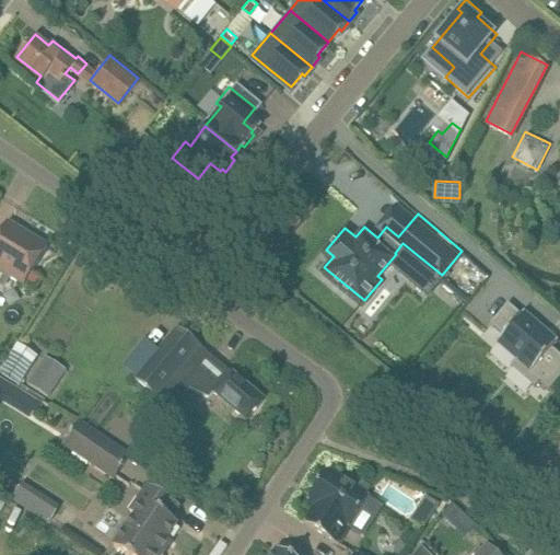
[(47,242),(8,218),(0,231),(0,266),(24,281),(47,242)]
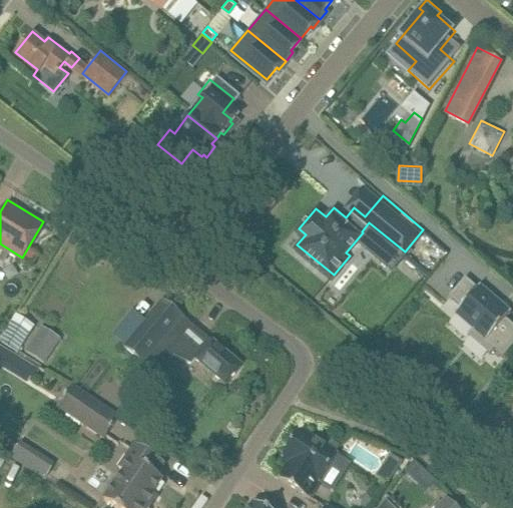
[(472,325),(467,330),(489,349),(494,344),(503,351),(512,339),(512,321),(504,314),(510,308),(478,281),(476,284),(464,274),(448,292),(460,303),(454,310),(472,325)]
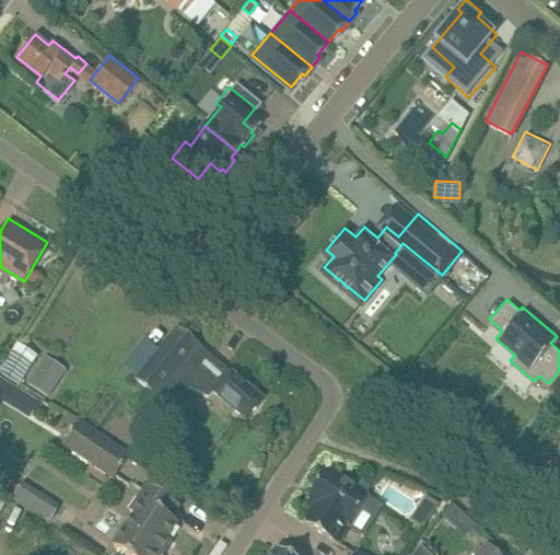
[(264,396),(228,367),(177,323),(133,374),(158,395),(159,393),(172,399),(176,403),(190,385),(209,394),(213,389),(246,416),(264,396)]
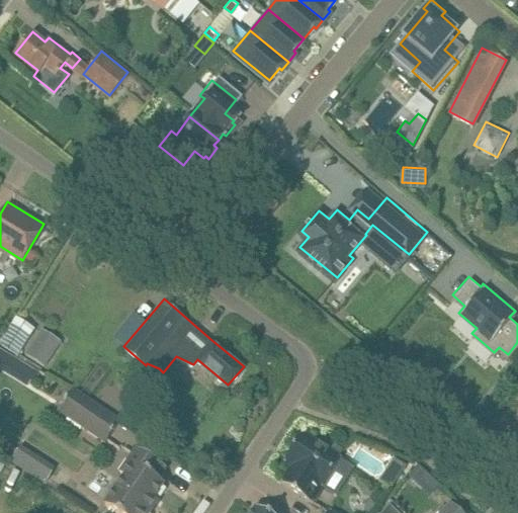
[(13,318),(0,338),(0,340),(17,352),(32,329),(13,318)]
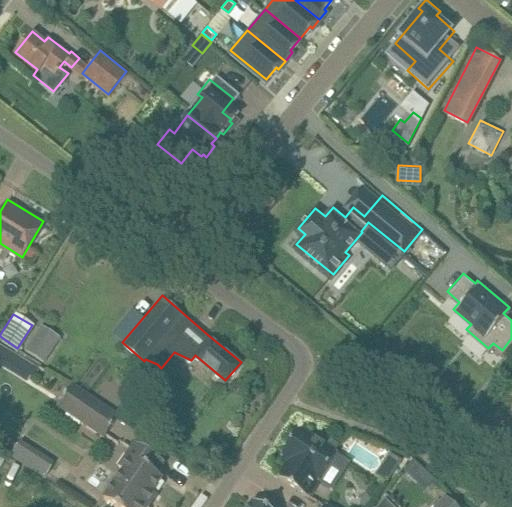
[(61,335),(42,322),(25,346),(44,359),(61,335)]
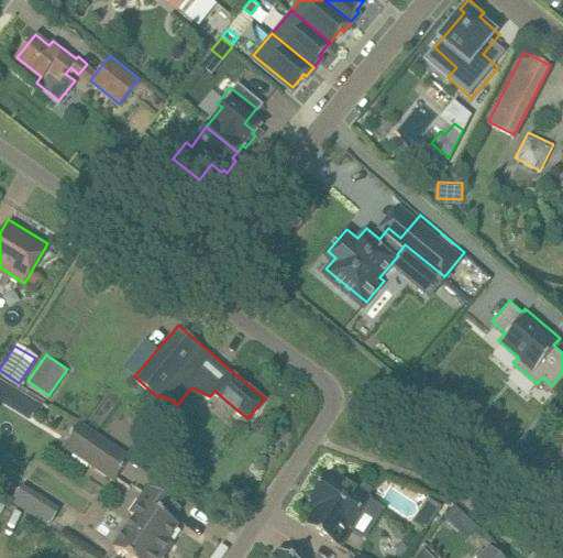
[(0,374),(0,398),(34,416),(44,398),(0,374)]
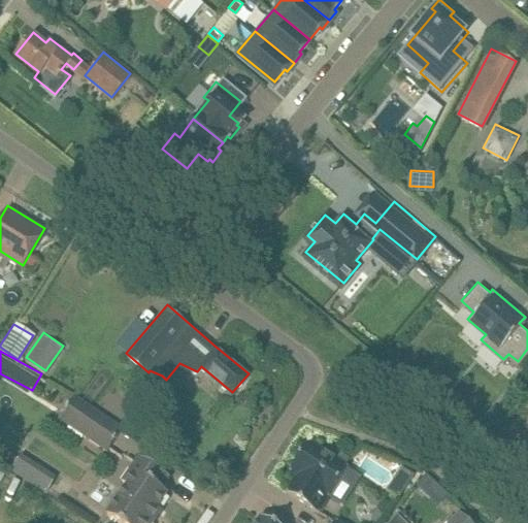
[(107,449),(123,426),(75,393),(60,416),(107,449)]
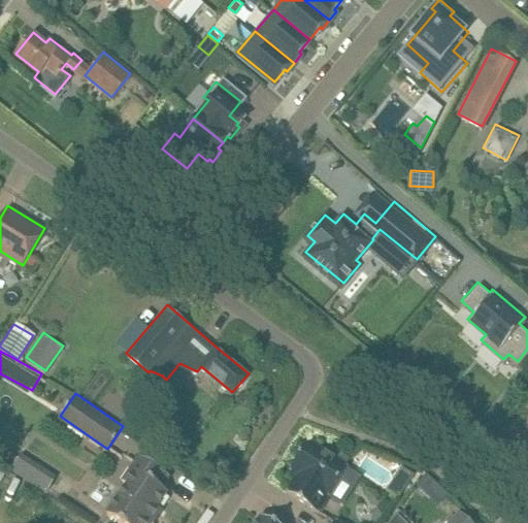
[(495,402),(484,415),(492,422),(493,424),(504,412),(503,411),(495,402)]
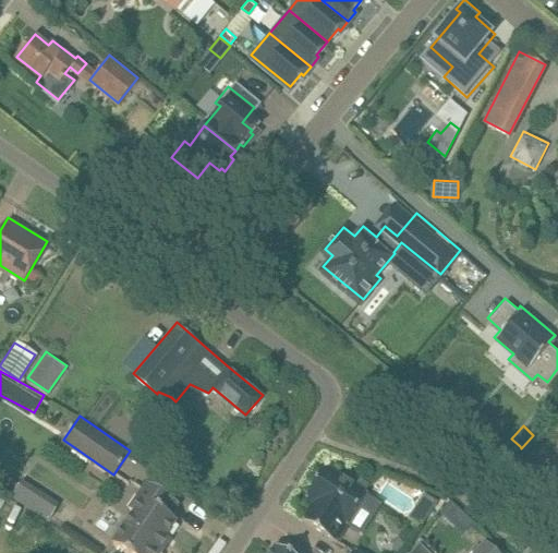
[(547,435),(544,439),(550,445),(554,442),(556,440),(549,433),(547,435)]
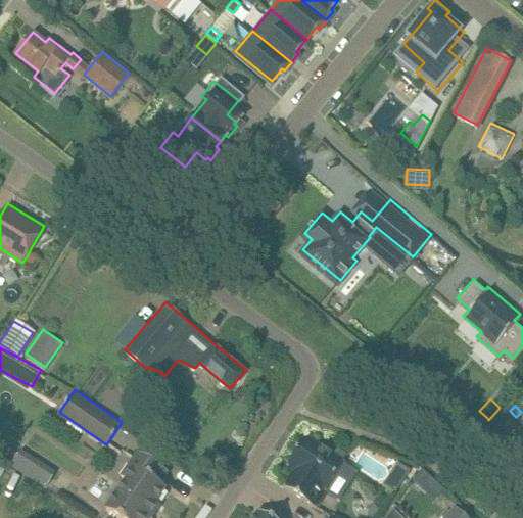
[(294,468),(284,484),(316,505),(317,504),(314,501),(323,487),(326,489),(327,489),(339,498),(357,470),(347,464),(345,460),(341,458),(345,452),(329,441),(325,448),(306,435),(288,464),(294,468)]
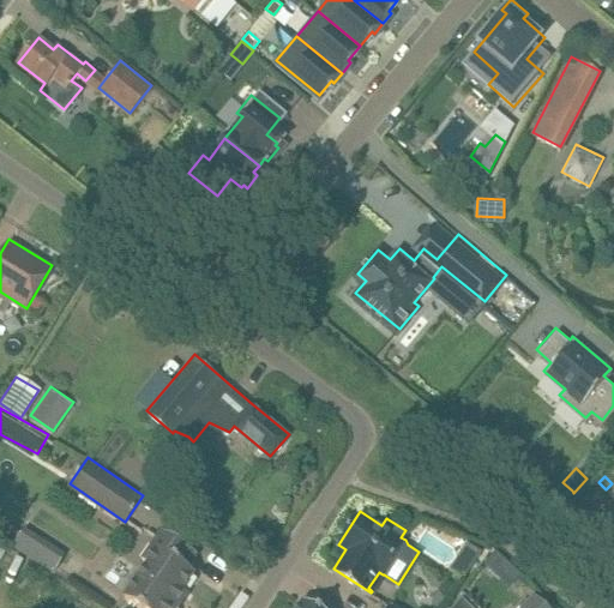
[(149,559),(125,595),(145,607),(175,607),(180,602),(175,599),(196,570),(187,565),(197,551),(162,527),(143,555),(149,559)]
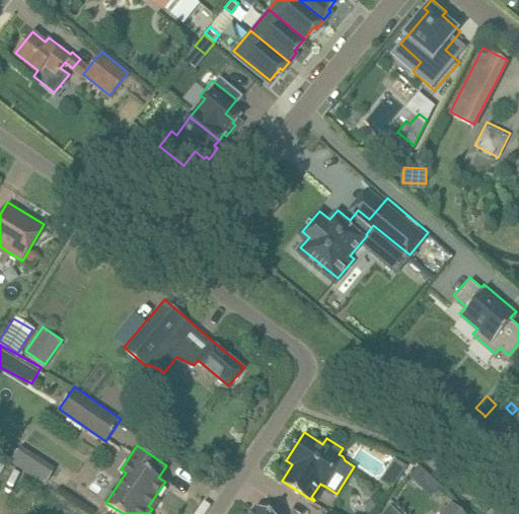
[(409,464),(395,455),(379,479),(391,487),(409,464)]
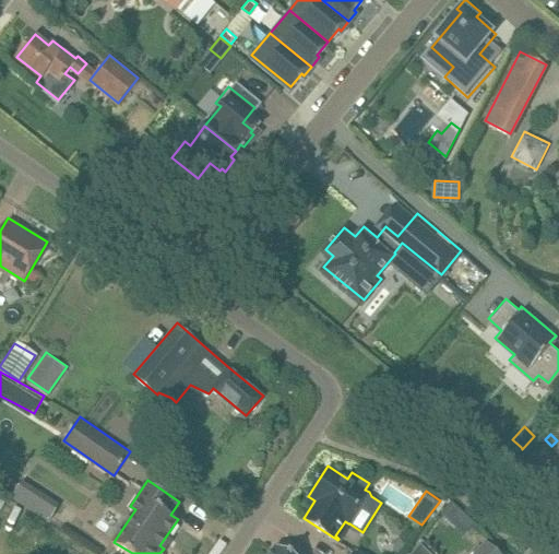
[(465,530),(475,519),(452,498),(442,509),(465,530)]
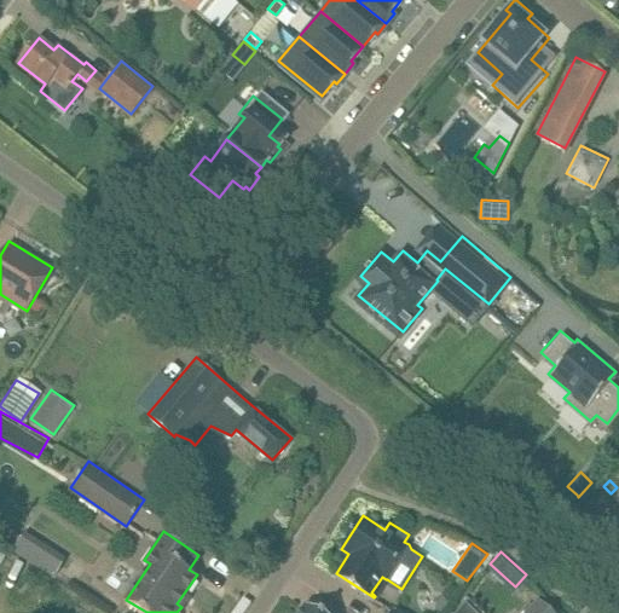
[(521,612),(556,612),(538,595),(524,611),(521,612)]
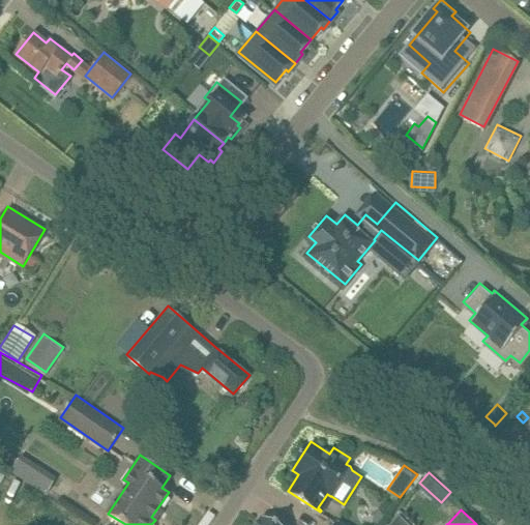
[(411,524),(399,514),(387,524),(411,524)]
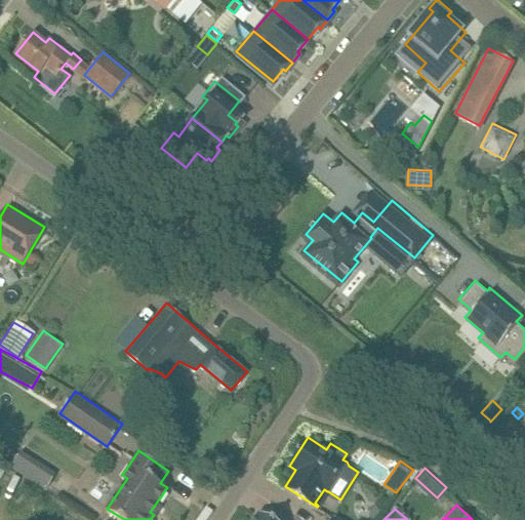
[(274,519),(259,511),(253,519),(274,519)]
